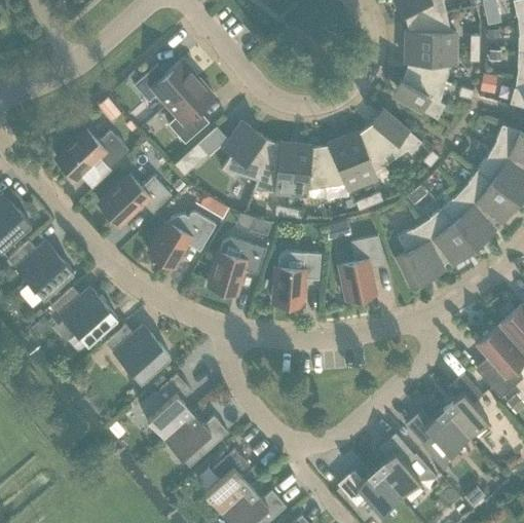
[(403,6),(407,23),(447,13),(444,0),(395,0),(396,2),(399,0),(405,0),(407,5),(403,6)]
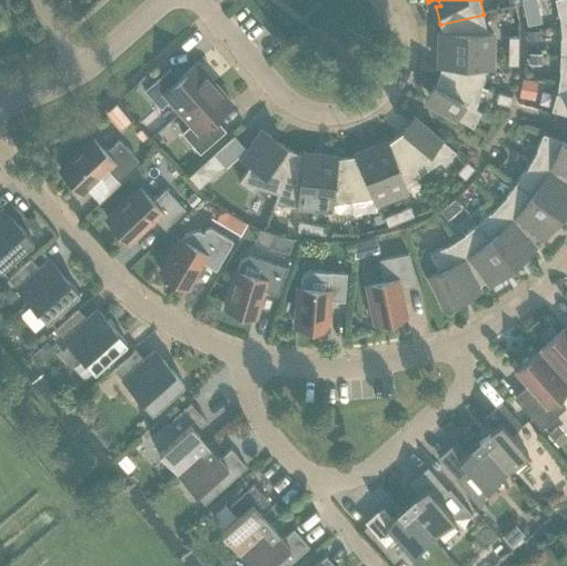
[(560,18),(561,28),(566,27),(566,0),(556,0),(559,18),(560,18)]
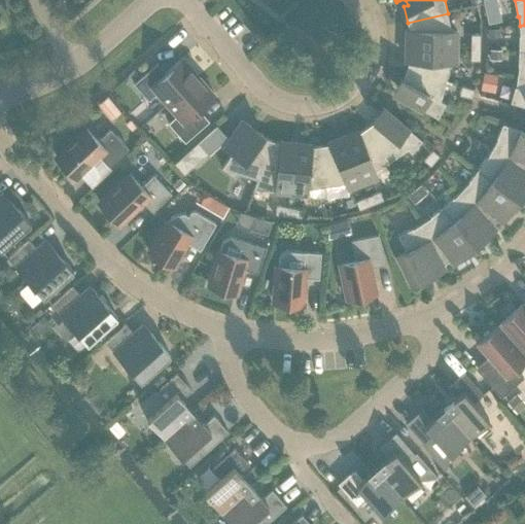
[(416,39),(417,44),(417,47),(458,48),(458,33),(452,33),(448,13),(408,23),(412,39),(416,39)]
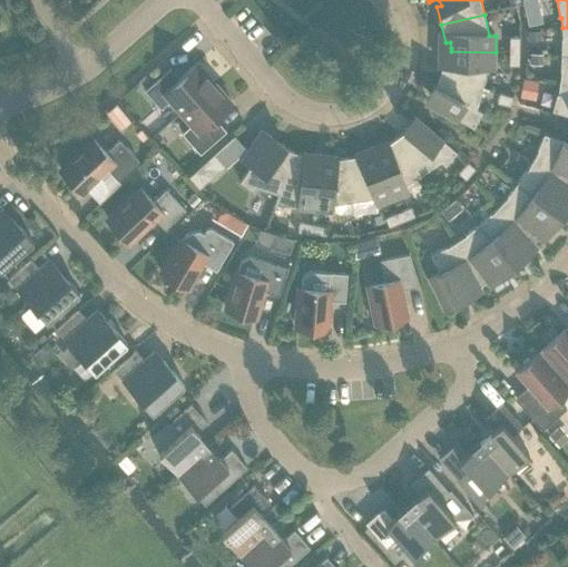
[(539,15),(528,17),(529,29),(541,27),(539,15)]
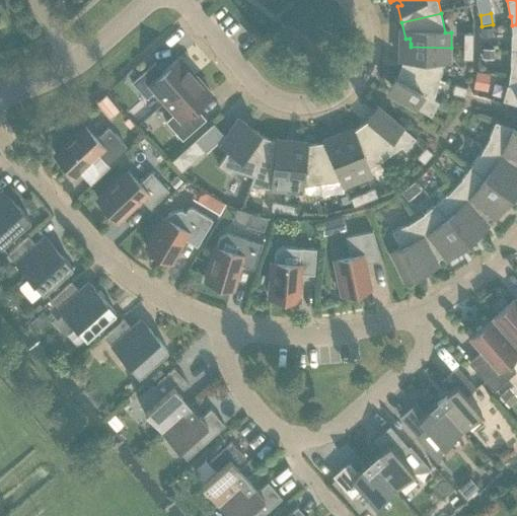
[(494,29),(481,30),(482,39),(494,38),(494,29)]
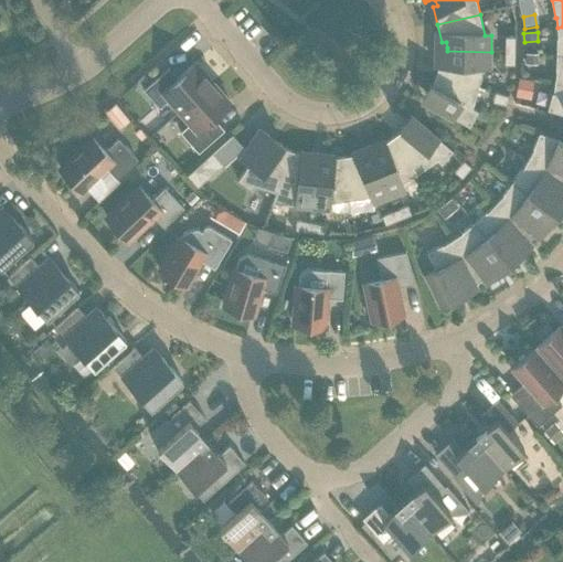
[(516,39),(507,39),(506,52),(516,52),(516,39)]
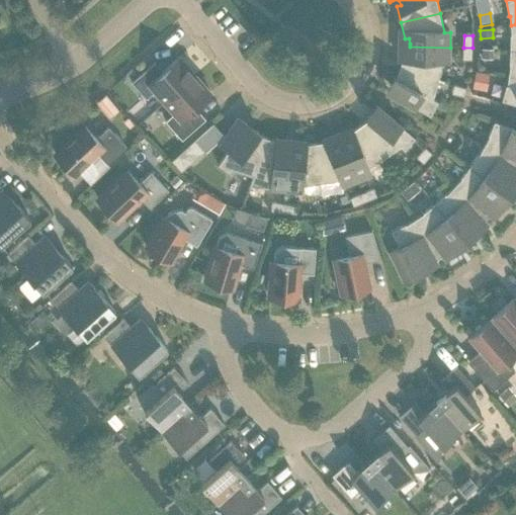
[(408,56),(404,55),(400,71),(439,82),(444,63),(449,63),(450,48),(410,47),(409,51),(408,56)]
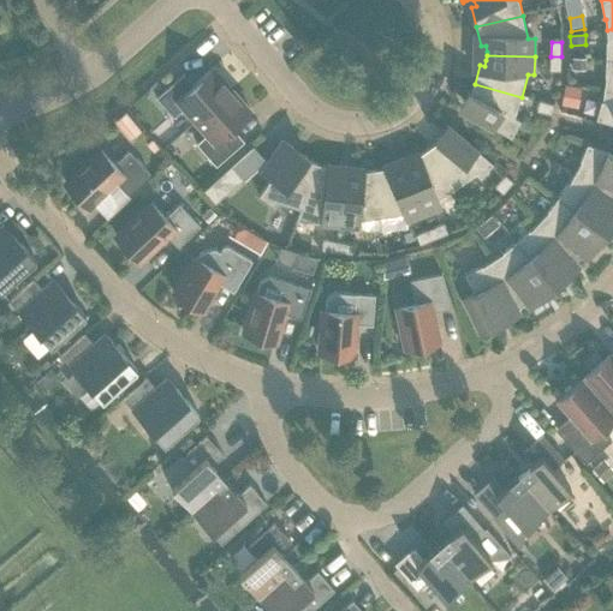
[(561,72),(561,57),(551,57),(551,72),(561,72)]
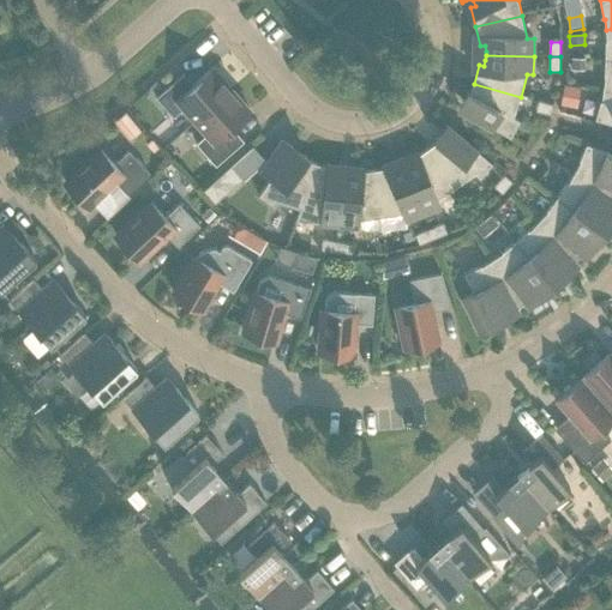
[(586,61),(573,60),(573,72),(586,72),(586,61)]
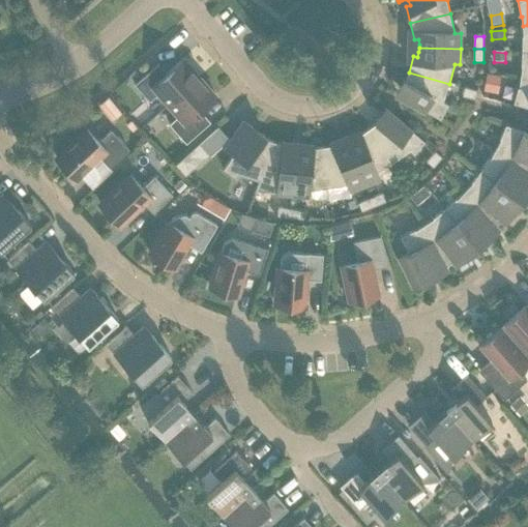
[(159,95),(169,107),(201,79),(184,60),(168,75),(159,65),(136,86),(150,103),(159,95)]
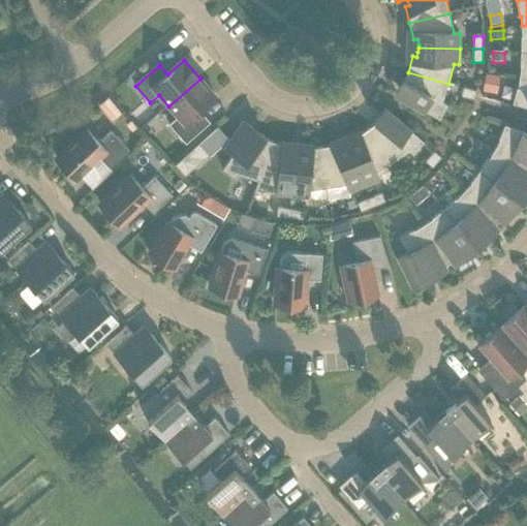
[(443,102),(448,84),(408,72),(404,89),(408,90),(406,96),(404,99),(440,120),(448,105),(443,102)]
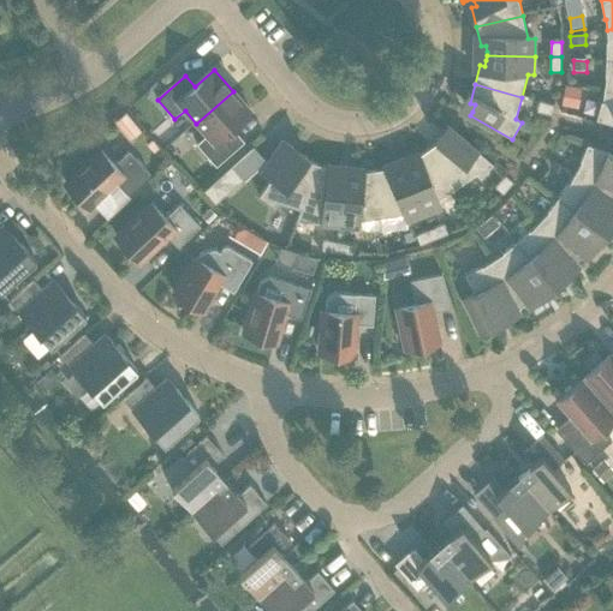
[(582,89),(566,87),(563,107),(579,109),(582,89)]
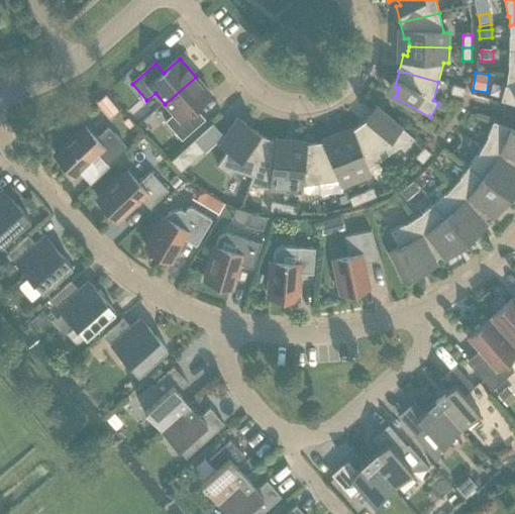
[(196,109),(212,95),(196,77),(165,104),(175,115),(167,122),(183,141),(206,120),(196,109)]
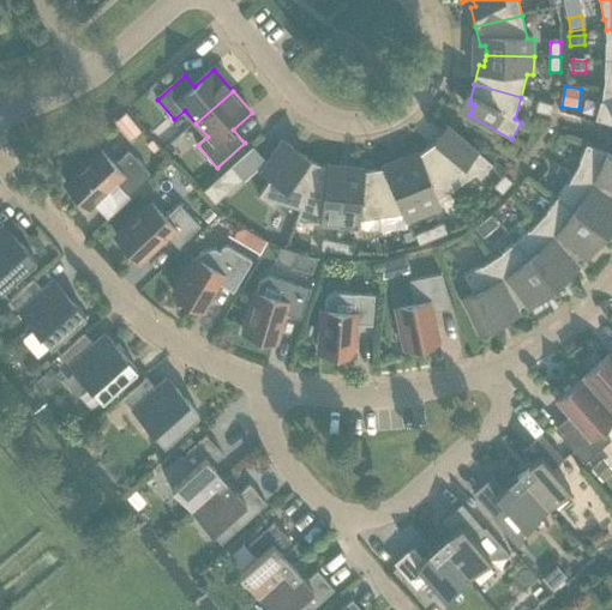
[(611,92),(604,91),(603,103),(601,103),(597,121),(611,125),(611,92)]
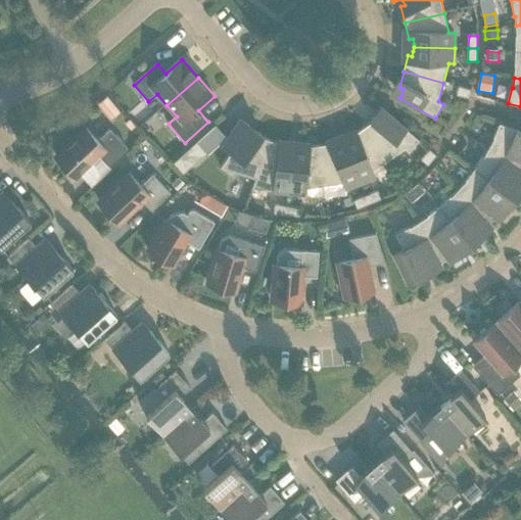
[(457,95),(470,99),(472,90),(459,87),(457,95)]
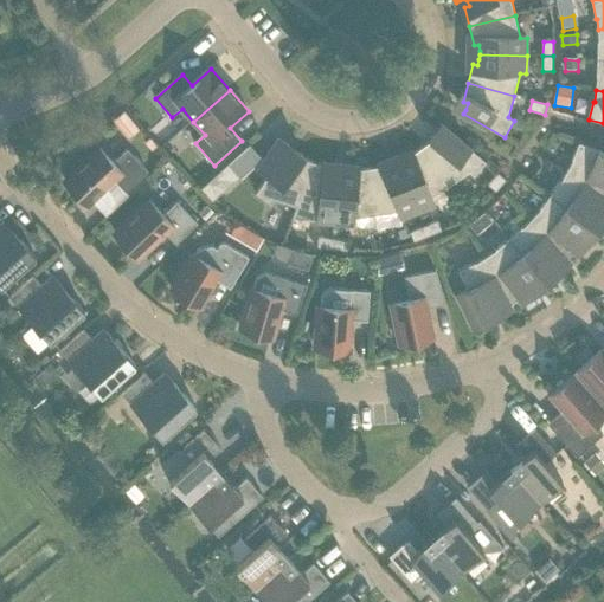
[(126,112),(114,122),(129,141),(141,131),(126,112)]
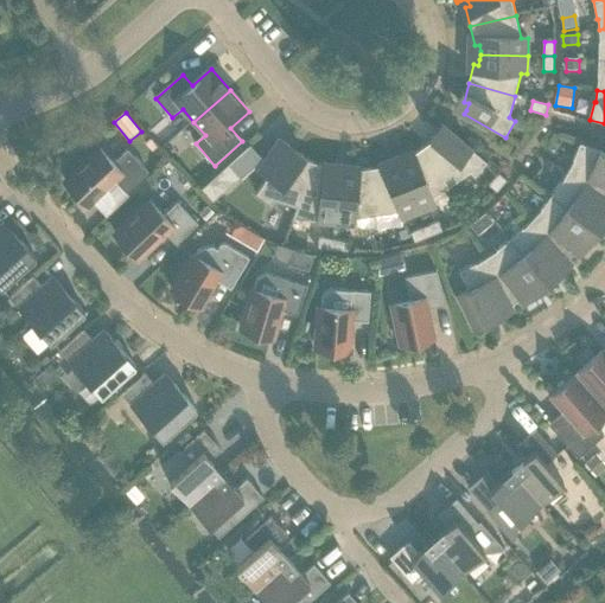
[(443,140),(440,136),(424,148),(452,186),(471,173),(476,178),(488,164),(451,133),(447,136),(443,140)]
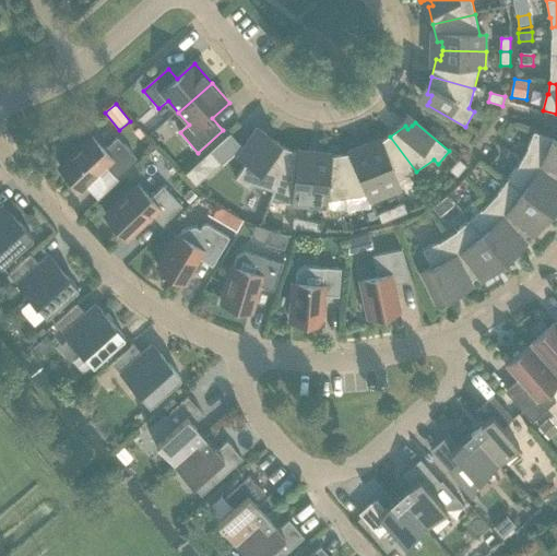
[(255,185),(274,191),(289,151),(272,144),(271,149),(265,146),(263,144),(269,135),(258,129),(238,157),(248,164),(237,180),(251,189),(255,185)]
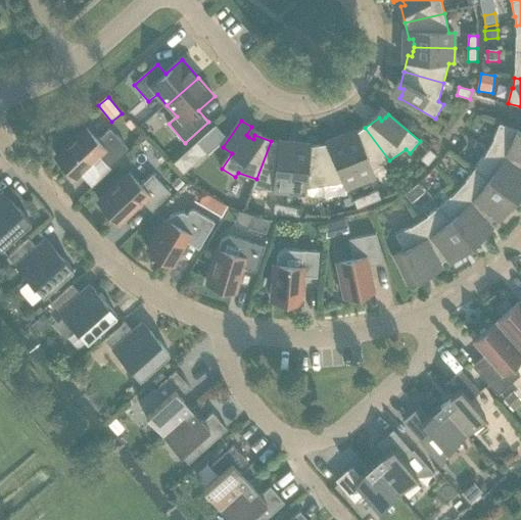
[(493,139),(494,139),(489,148),(520,166),(520,132),(500,125),(493,139)]
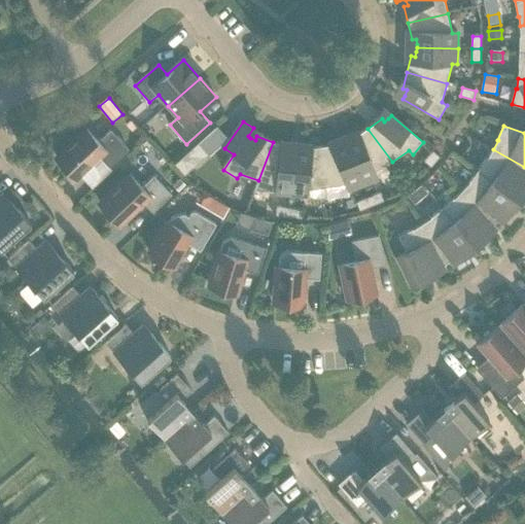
[(352,145),(347,147),(362,185),(378,179),(376,174),(392,162),(368,129),(354,139),(356,142),(352,145)]
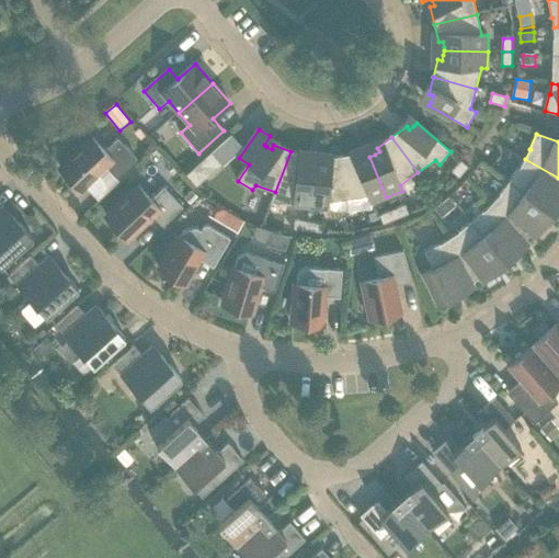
[(117,179),(137,160),(118,140),(106,151),(93,138),(61,169),(67,175),(65,177),(75,186),(76,185),(81,191),(106,168),(117,179)]
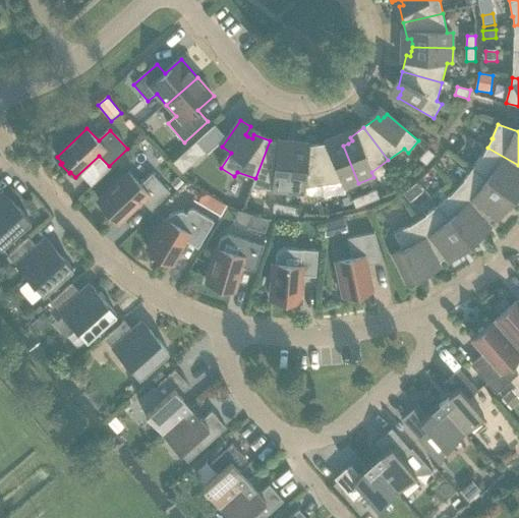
[(274,191),(288,192),(293,153),(289,152),(284,150),(285,146),(270,140),(255,178),(274,185),(274,191)]
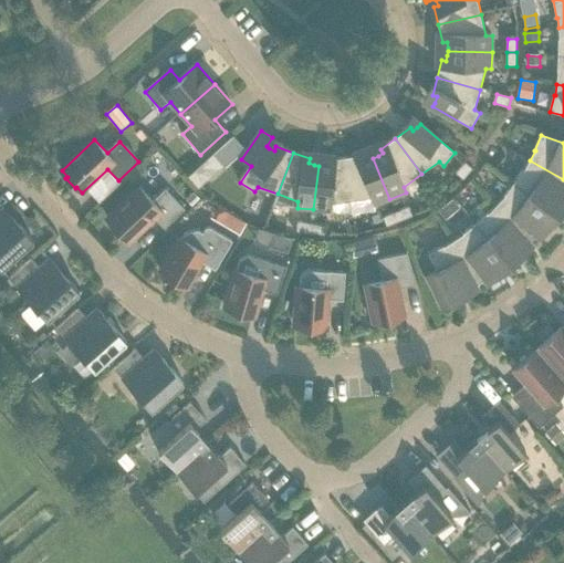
[(188,177),(199,189),(225,167),(213,155),(188,177)]
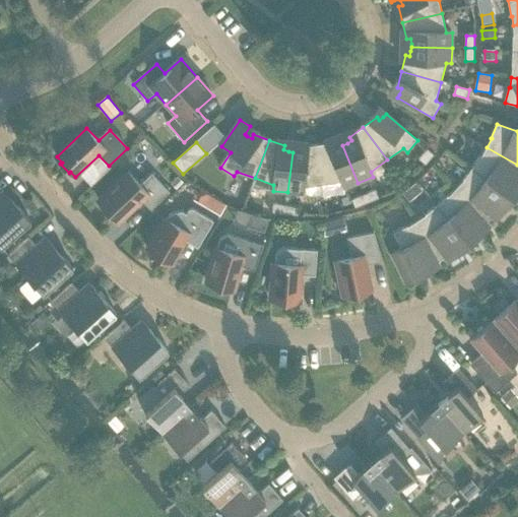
[(343,189),(358,183),(342,145),(340,146),(335,146),(334,142),(317,145),(323,186),(341,183),(343,189)]
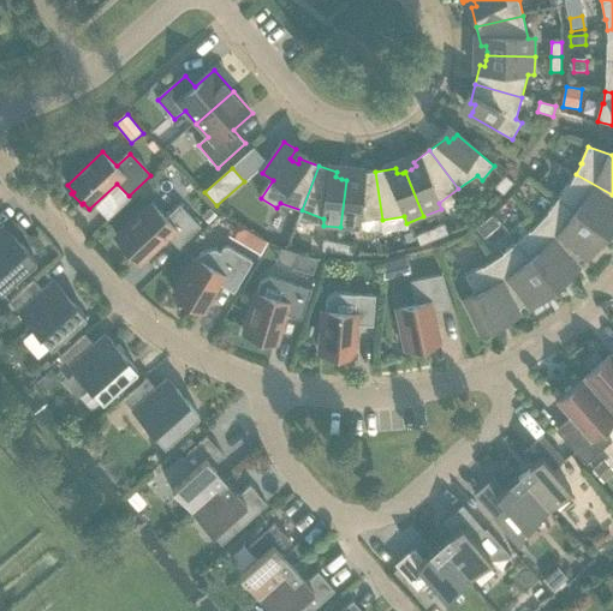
[(350,180),(346,180),(340,227),(358,229),(359,222),(382,220),(375,172),(356,174),(356,179),(350,180)]
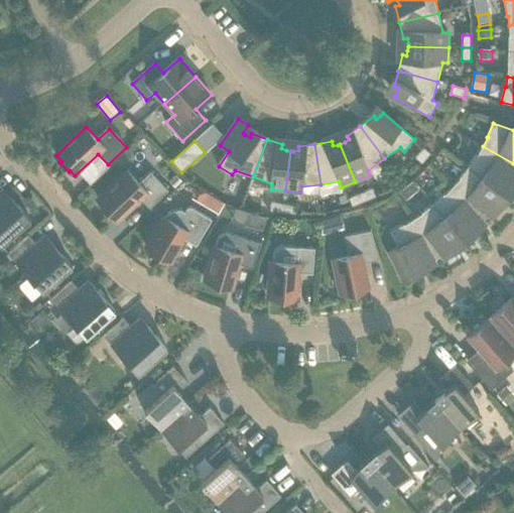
[(463,161),(467,157),(466,150),(461,146),(455,155),(463,161)]
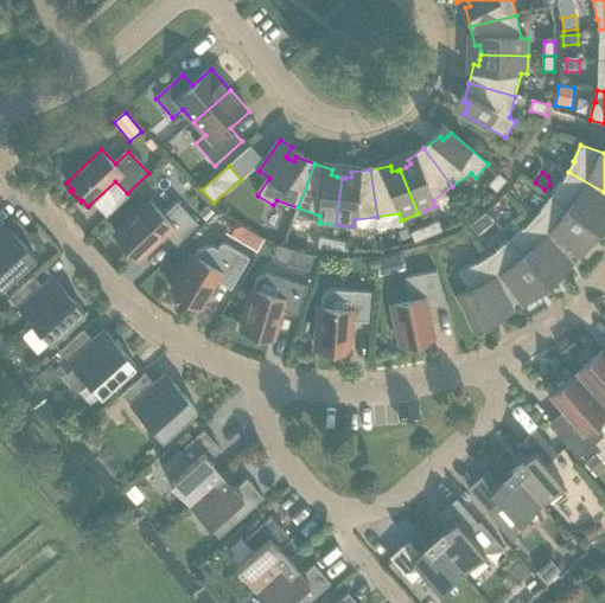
[(562,184),(561,183),(552,197),(599,231),(604,224),(602,223),(604,217),(604,192),(568,172),(562,184)]
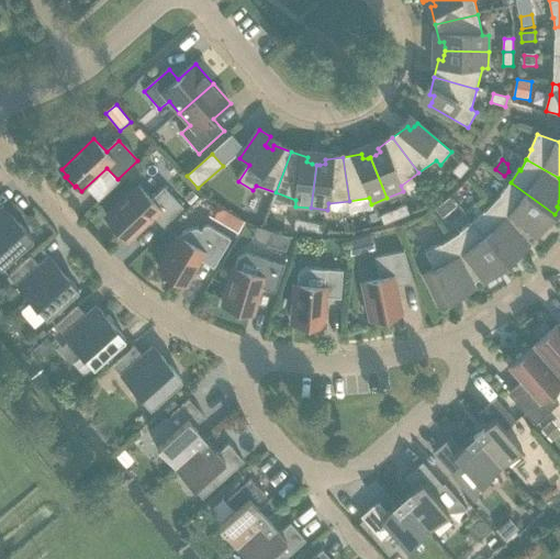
[(454,172),(460,178),(469,168),(462,161),(454,172)]
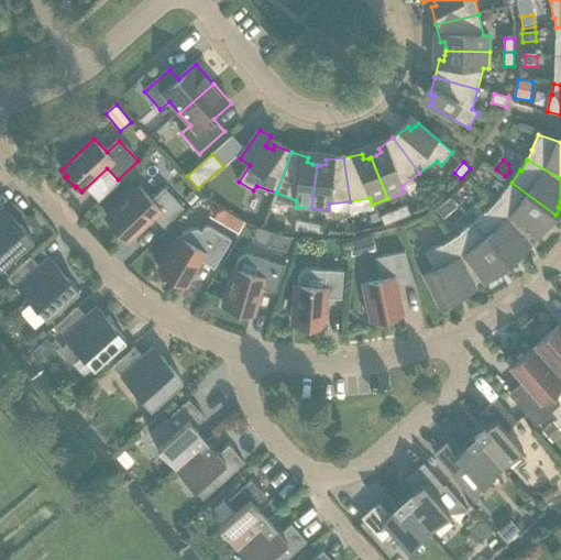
[(502,196),(502,197),(494,205),(530,239),(548,220),(550,222),(556,215),(512,183),(502,196)]
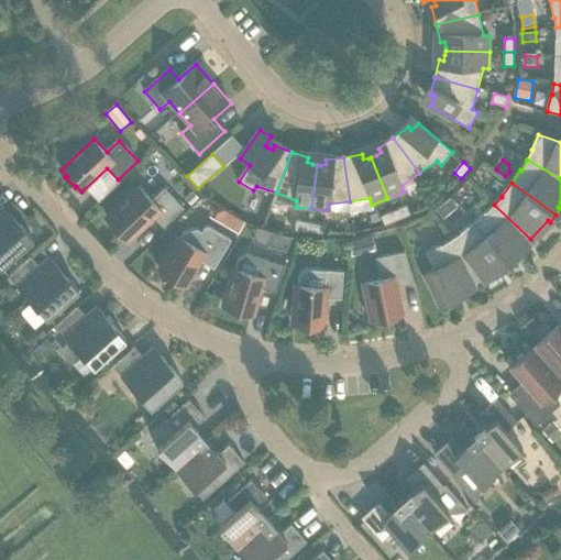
[(449,191),(442,185),(432,194),(439,200),(449,191)]
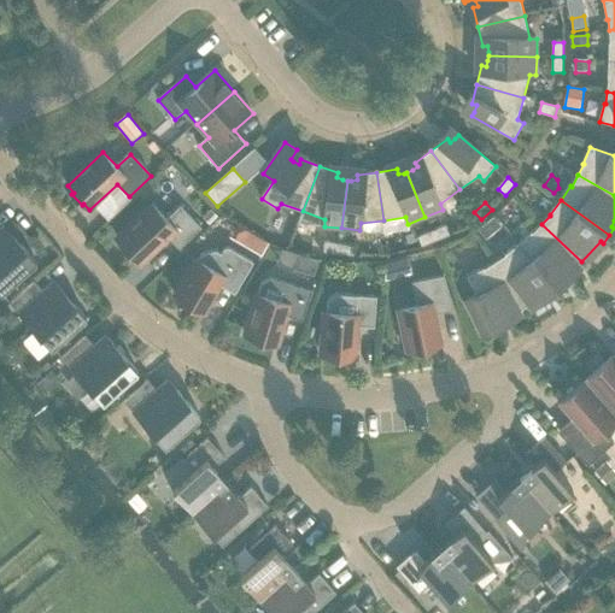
[(168,237),(180,249),(201,229),(181,207),(168,220),(154,206),(118,240),(124,246),(123,248),(133,259),(135,257),(141,264),(168,237)]
